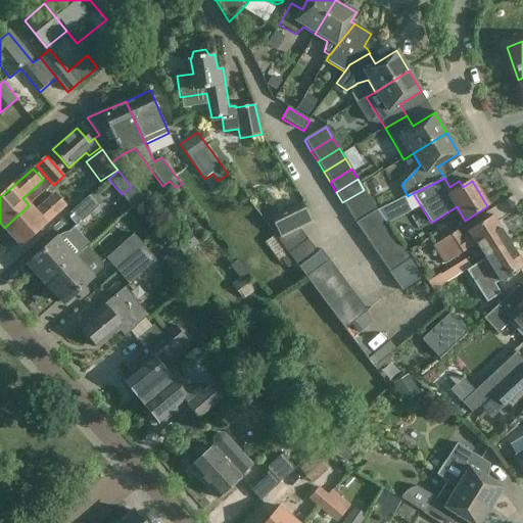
[(349,212),(370,200),(364,190),(342,202),(349,212)]
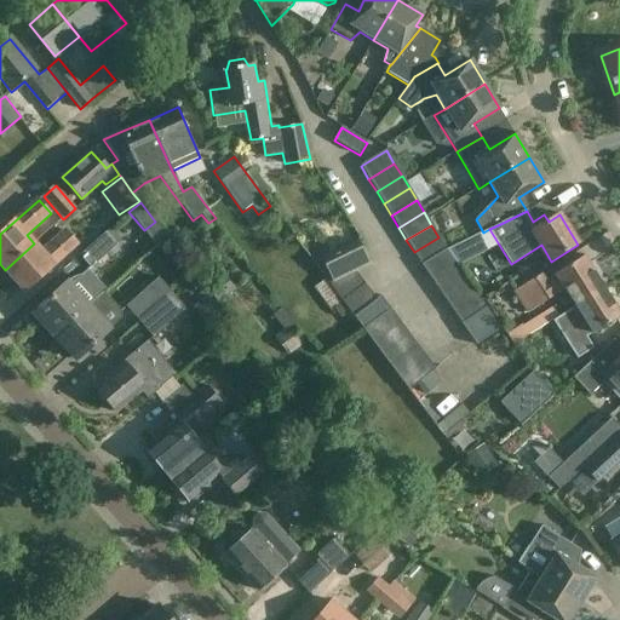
[(42,253),(34,244),(5,270),(24,292),(78,245),(67,233),(42,253)]
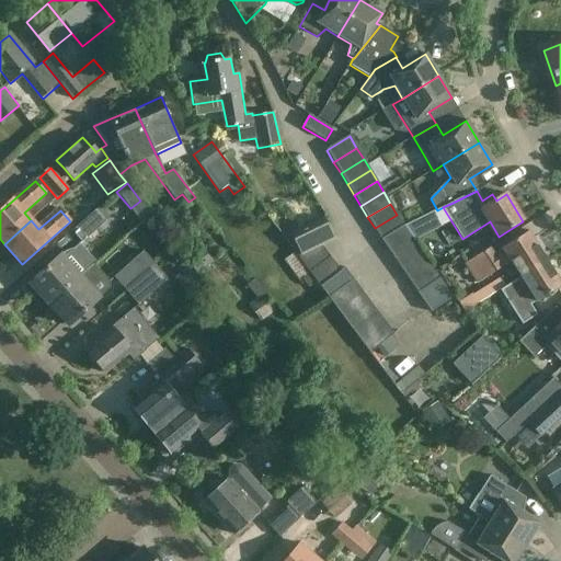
[(105,222),(95,210),(72,230),(83,242),(105,222)]
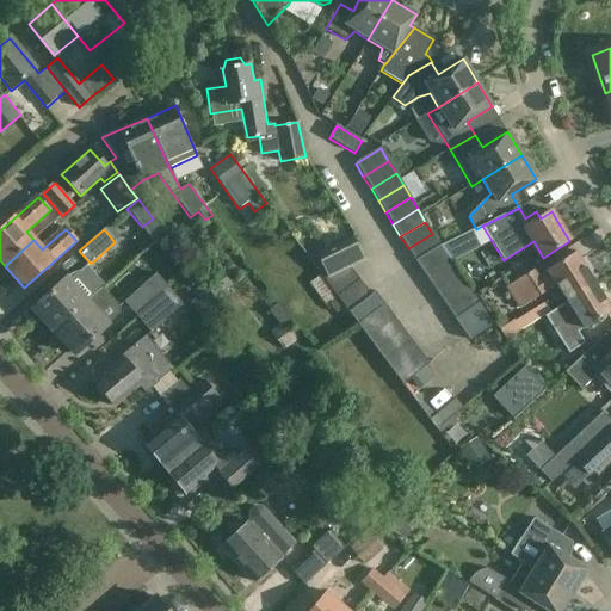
[(440,246),(432,234),(408,248),(415,261),(440,246)]
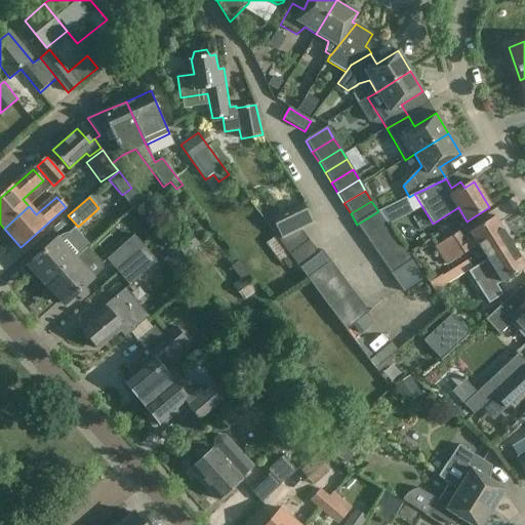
[(304,205),(267,224),(276,237),(279,241),(301,230),(313,225),(304,205)]
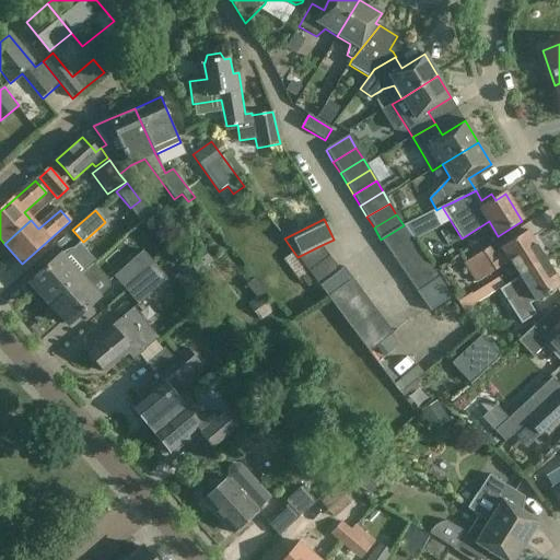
[(416,243),(410,236),(404,225),(381,240),(394,258),(416,243)]
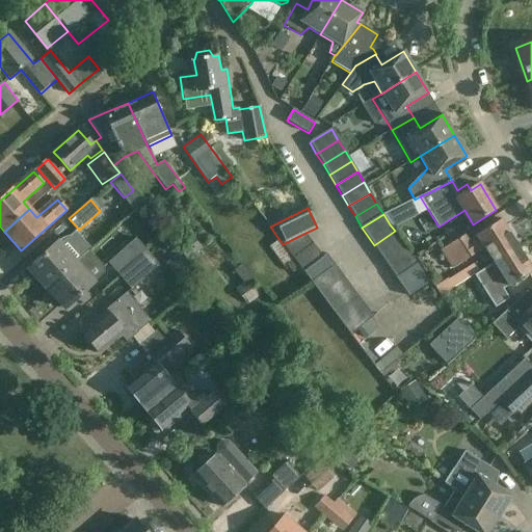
[(493,263),(494,264),(520,247),(502,220),(469,242),(466,237),(442,253),(453,270),(484,249),(493,263)]
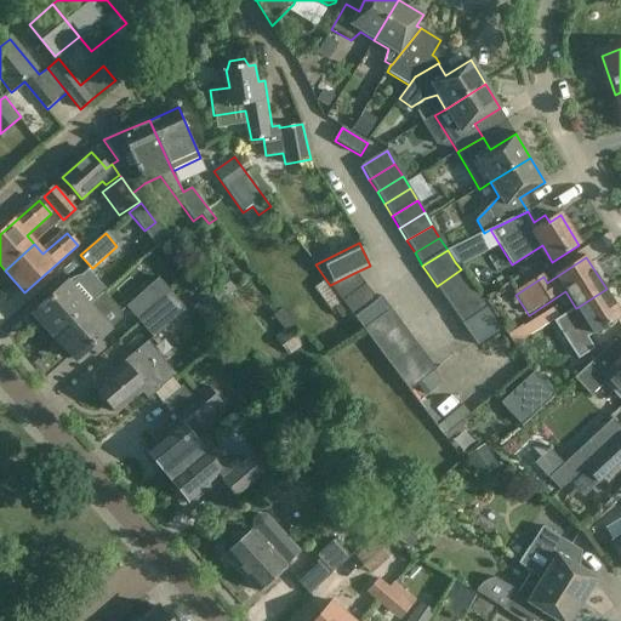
[(469,281),(461,269),(437,286),(445,298),(469,281)]
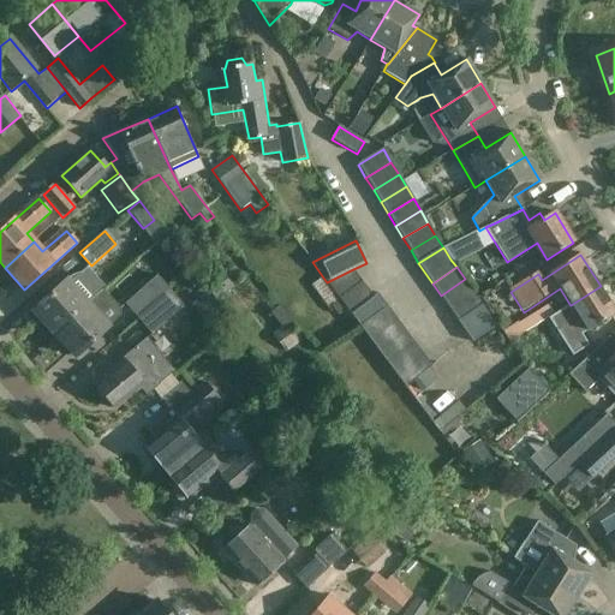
[(66,280),(34,310),(54,333),(88,303),(102,290),(103,288),(85,269),(83,272),(81,273),(78,274),(73,275),(70,276),(66,280)]
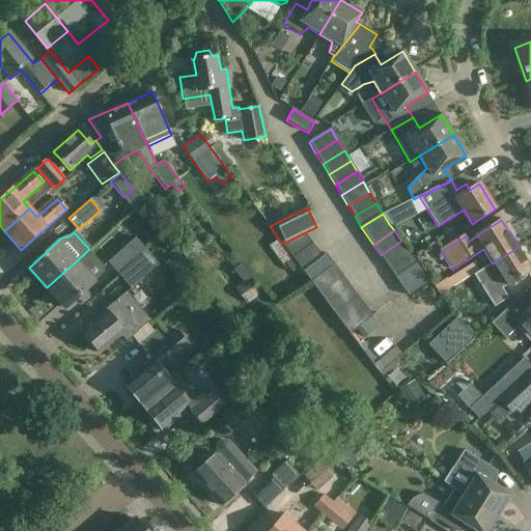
[(201,249),(189,232),(175,244),(187,259),(201,249)]
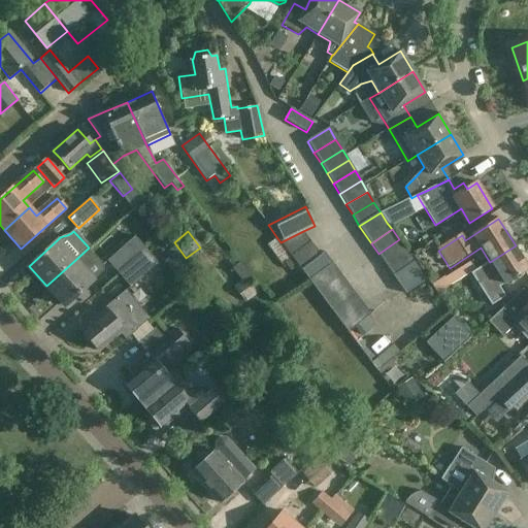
[(321,255),(303,231),(281,242),(298,266),(301,270),(301,269),(321,255)]
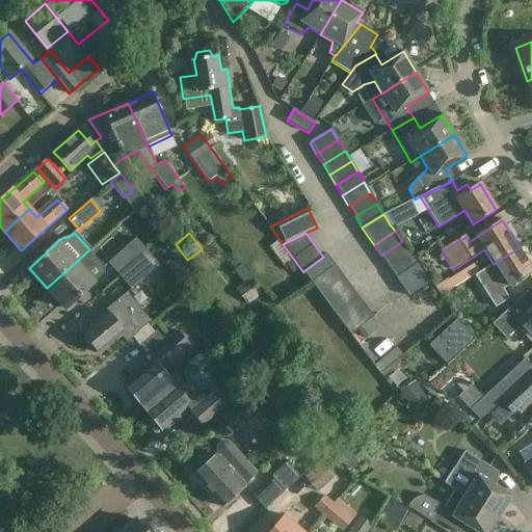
[(300,268),(283,244),(280,240),(269,247),(287,271),(290,268),(293,273),(300,268)]
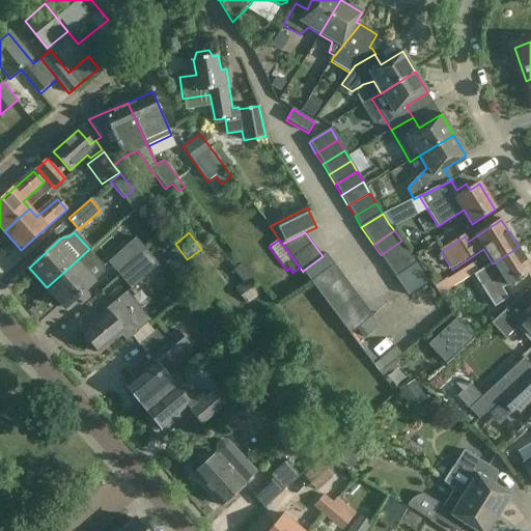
[(409,252),(401,241),(381,255),(388,266),(409,252)]
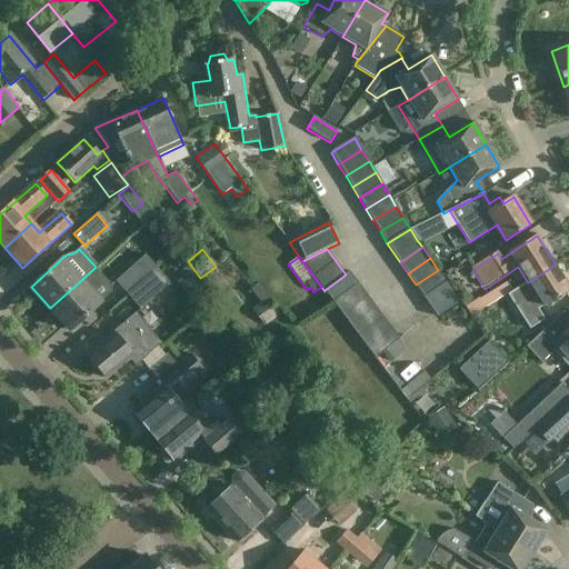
[(116,280),(126,292),(126,291),(149,271),(139,260),(116,280)]
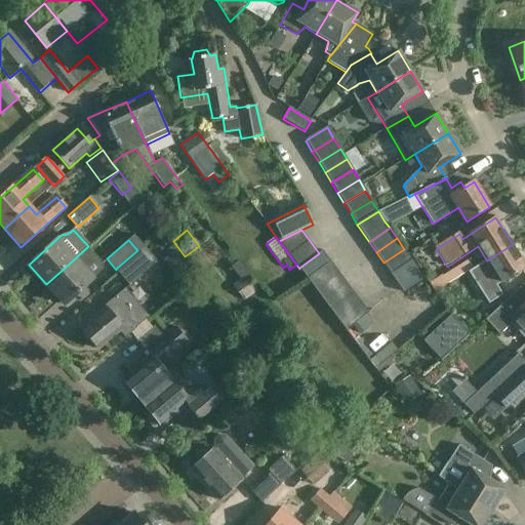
[(486,259),(468,271),(488,304),(502,294),(496,285),(501,282),(524,267),(524,265),(524,266),(513,245),(514,245),(513,244),(512,245),(487,260),(486,259)]
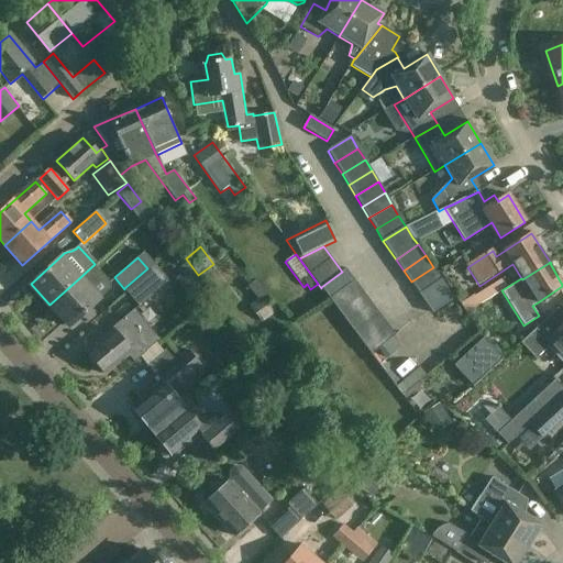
[(154,263),(147,268),(124,288),(124,289),(139,306),(169,280),(154,263)]
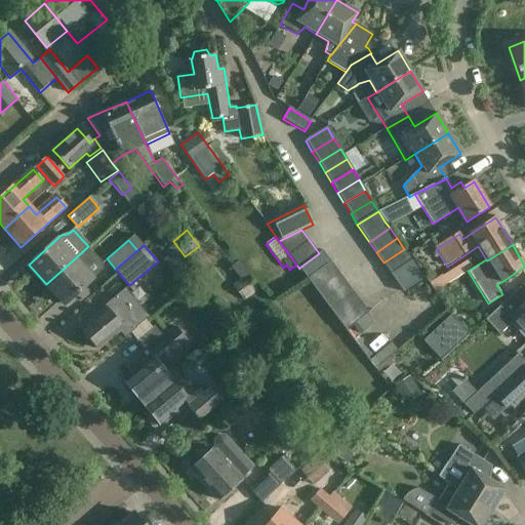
[(391,274),(411,259),(404,249),(384,263),(391,274)]
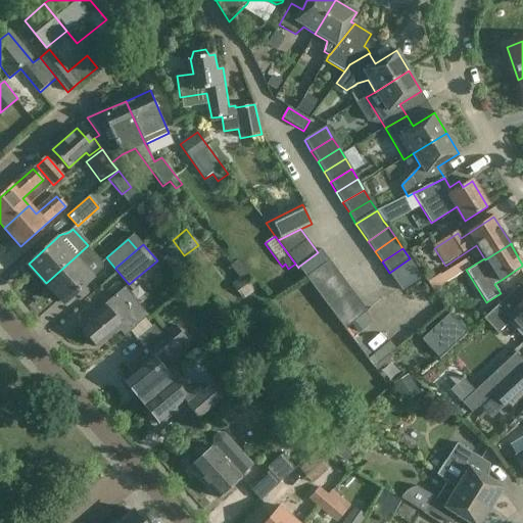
[(306,260),(298,267),(306,277),(329,260),(321,249),(318,252),(306,260)]
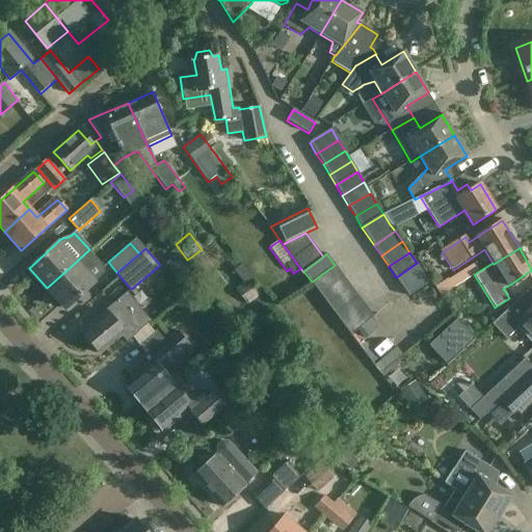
[(76,262),(47,288),(65,308),(94,283),(76,262)]
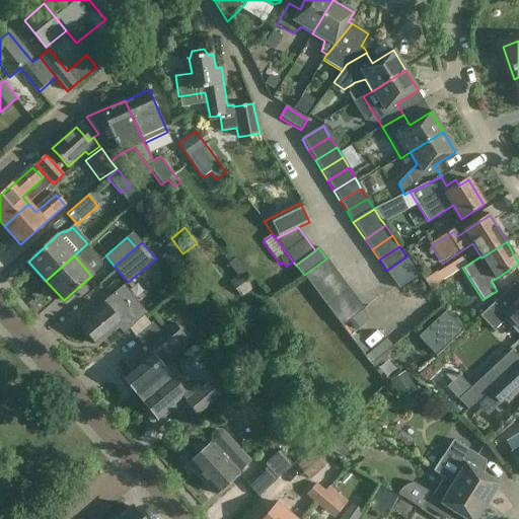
[(419,275),(406,256),(386,271),(398,289),(419,275)]
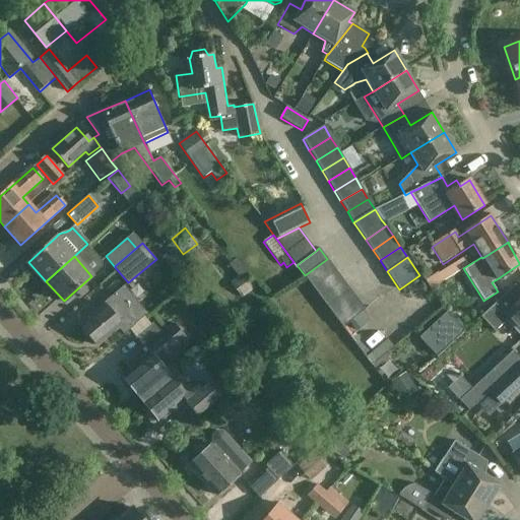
[(249,275),(237,258),(229,264),(238,276),(231,282),(242,298),(255,287),(247,276),(249,275)]
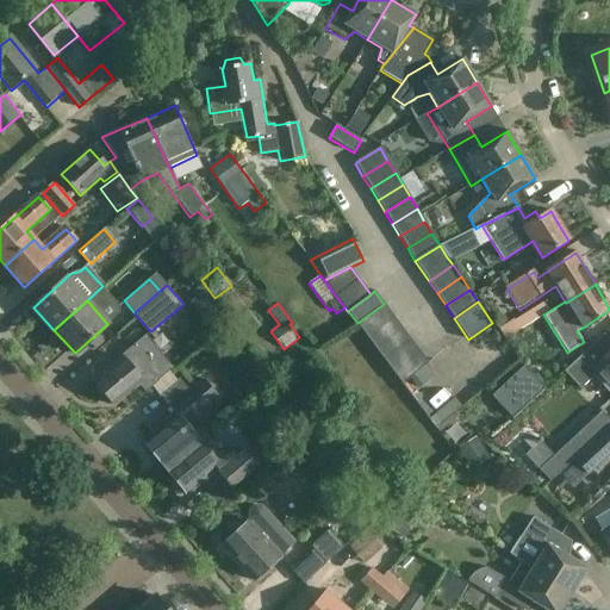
[(366,336),(393,316),(384,304),(358,323),(366,336)]
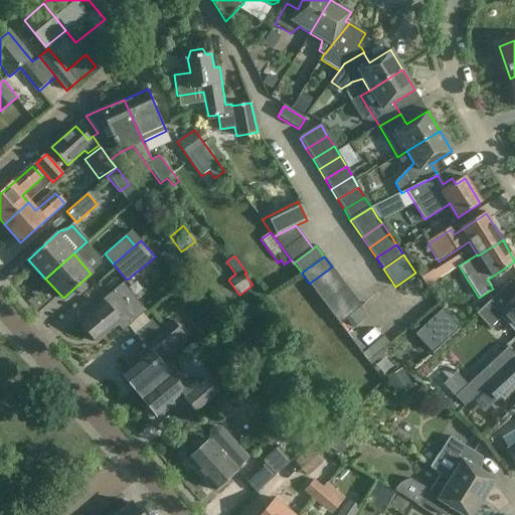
[(426,285),(455,268),(450,260),(421,277),(426,285)]
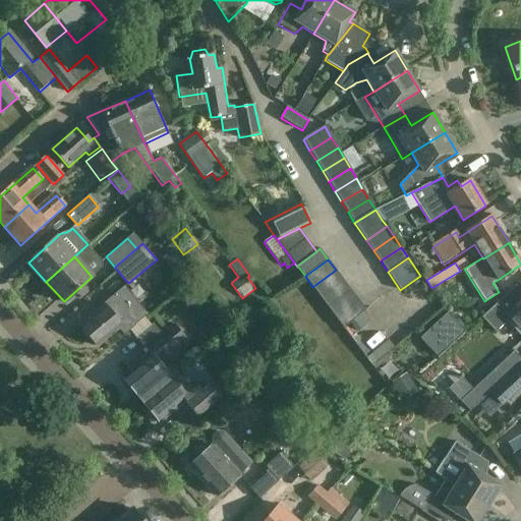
[(343,280),(336,270),(312,287),(321,296),(343,280)]
